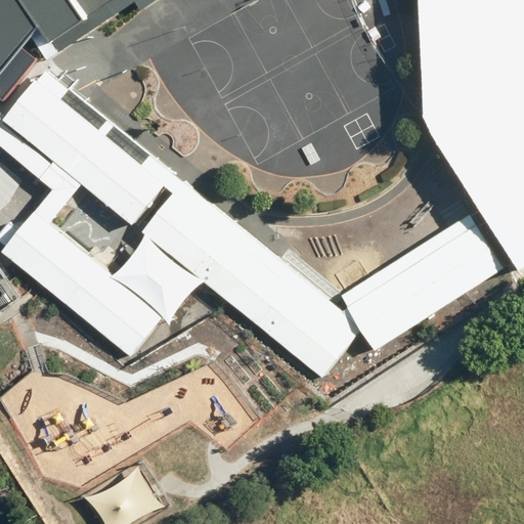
[(0,0),(0,72),(36,28),(48,42),(83,20),(69,0),(0,0)]
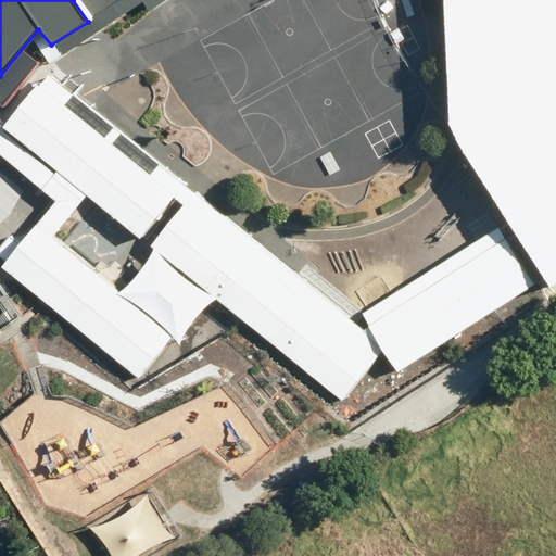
[(555,0),(456,0),(460,124),(555,270),(555,0)]
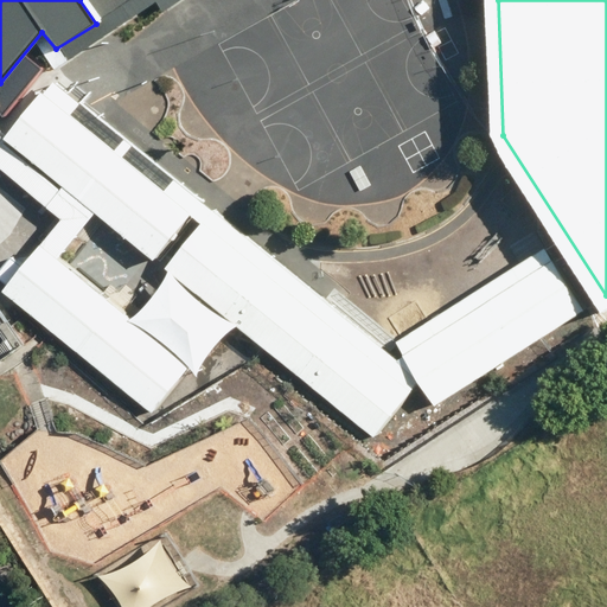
[(1,139),(153,261),(191,215),(39,90),(1,139)]
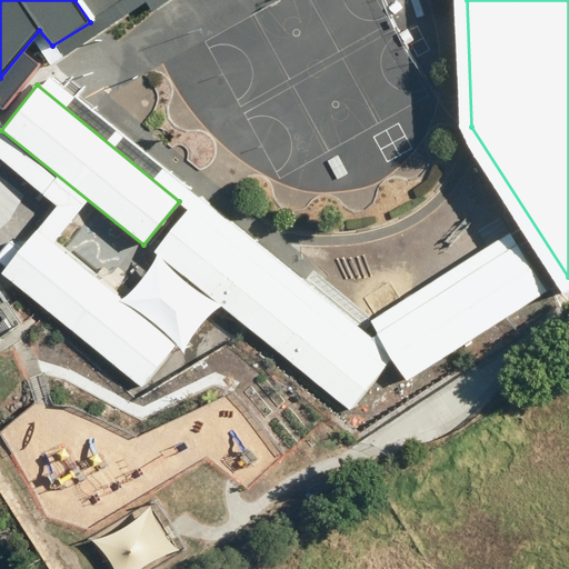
[(373,338),(200,196),(156,250),(351,410),(392,358),(408,381),(547,291),(511,233),(369,320),(377,333),(373,338)]
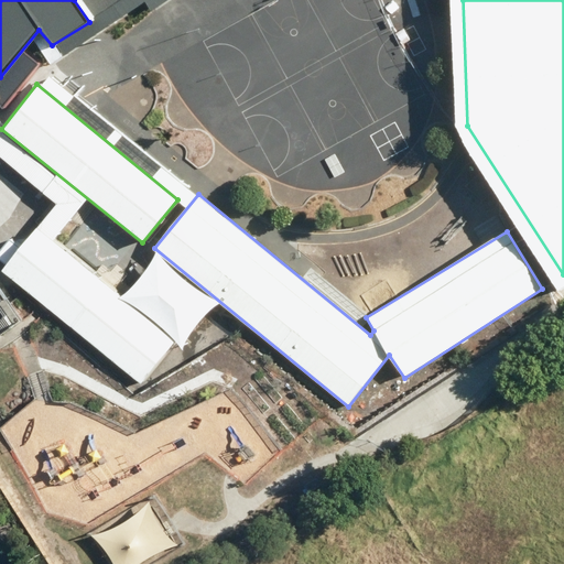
[(1,271),(141,384),(176,340),(38,228),(1,271)]
